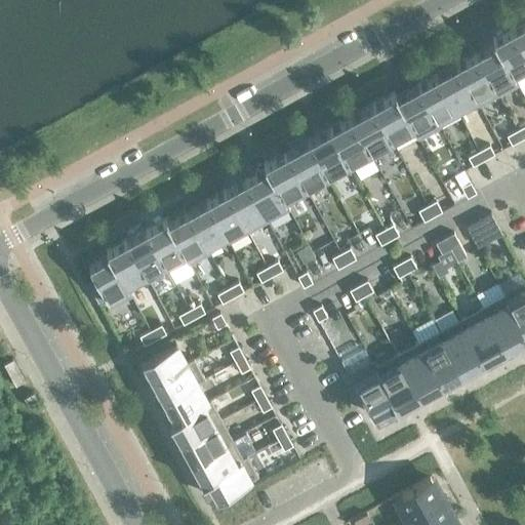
[(524,21),(513,28),(524,50),(524,21)]
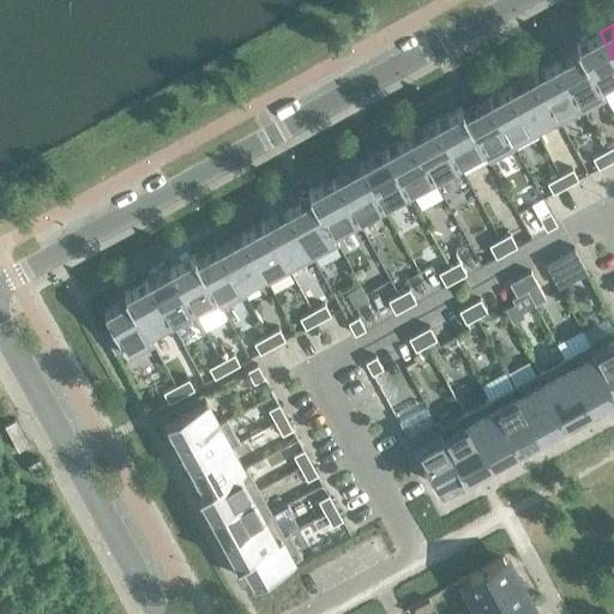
[(613,59),(600,32),(576,46),(578,50),(579,50),(599,85),(600,85),(603,92),(613,86),(613,59)]
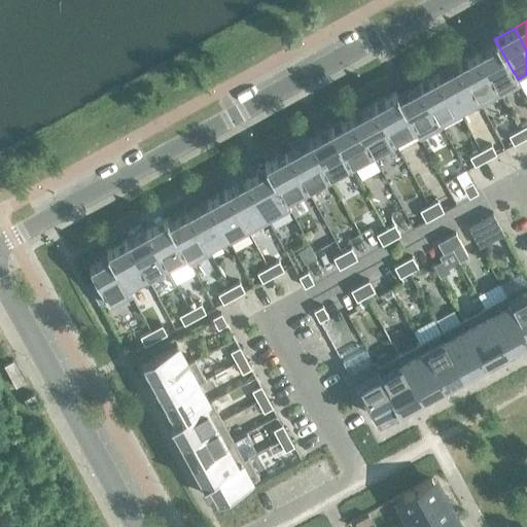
[(496,43),(478,54),(500,95),(521,83),(518,79),(515,73),(514,73),(497,43),(496,43)]
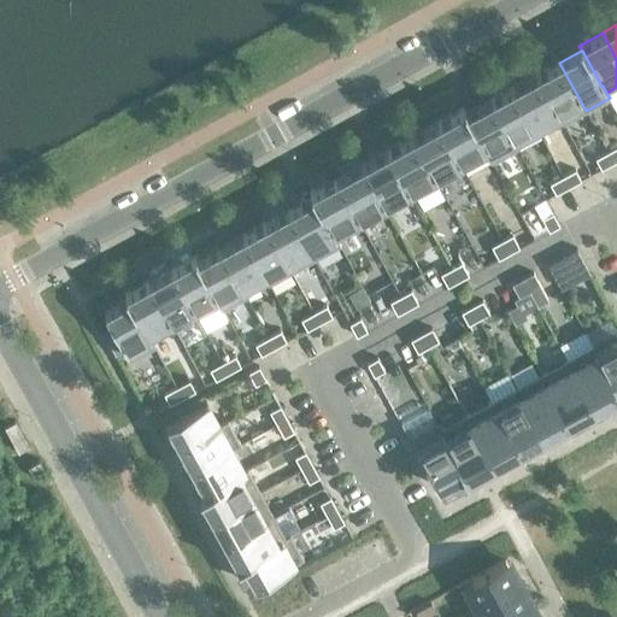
[(559,63),(536,76),(558,116),(563,123),(586,111),(559,63)]
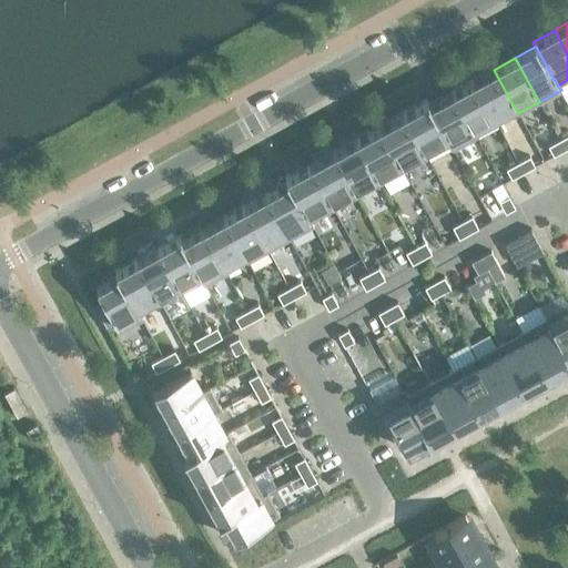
[(494,70),(473,81),(493,118),(514,107),(494,70)]
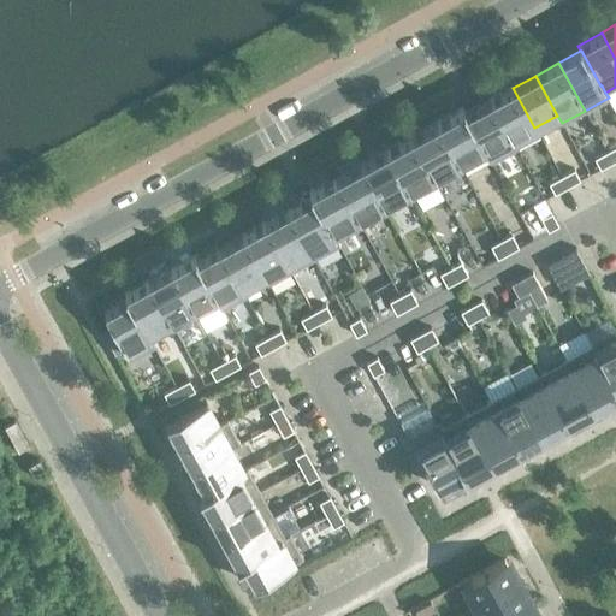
[(513,88),(490,100),(511,141),(515,138),(534,128),(513,88)]
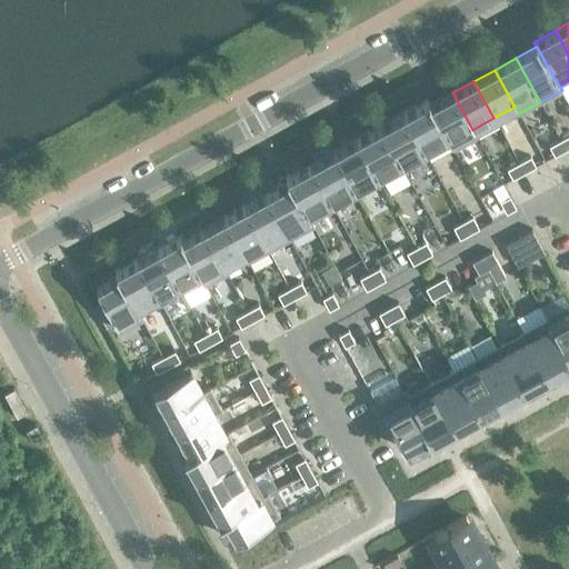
[(430,105),(429,106),(447,138),(446,138),(452,150),(480,136),(476,128),(472,130),(452,92),(430,105)]
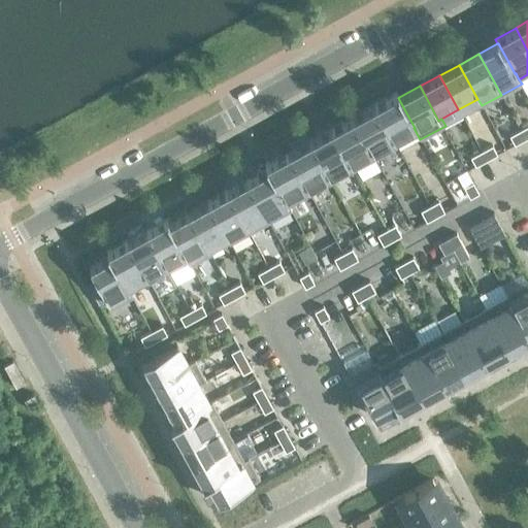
[(396,94),(374,105),(393,139),(414,128),(415,128),(398,98),(399,97),(397,93),(396,94)]
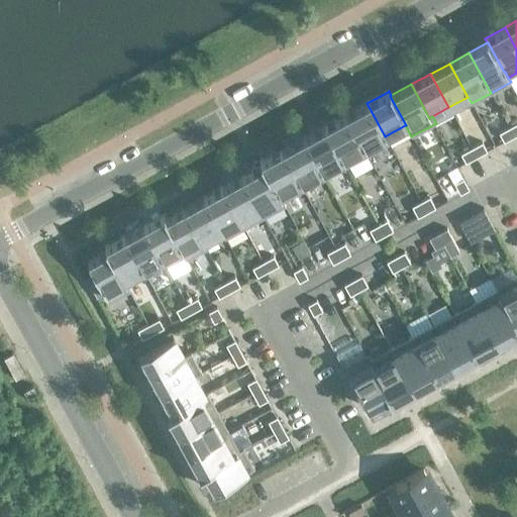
[(367,103),(345,115),(367,154),(388,143),(385,136),(367,103)]
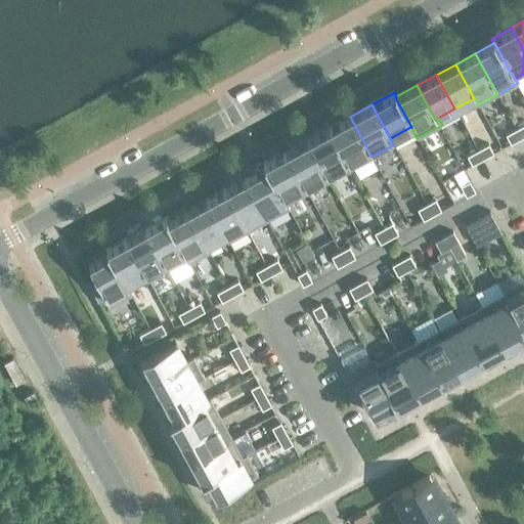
[(350,117),(329,128),(350,169),(372,157),(350,117)]
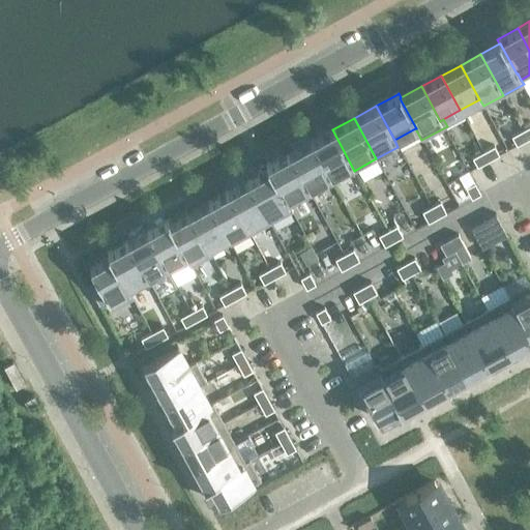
[(332,129),(311,142),(332,182),(354,171),(332,129)]
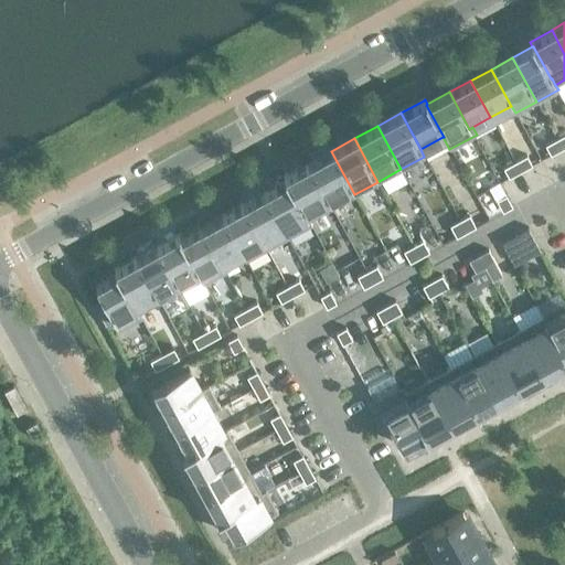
[(562,149),(556,139),(545,146),(551,156),(562,149)]
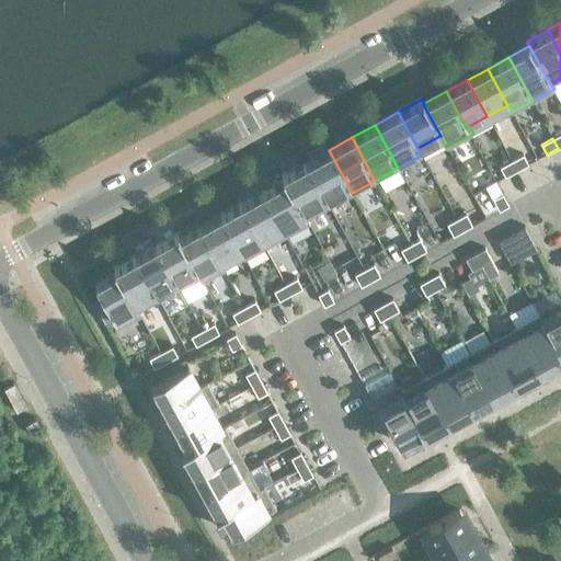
[(329,150),(306,162),(329,206),(352,193),(329,150)]
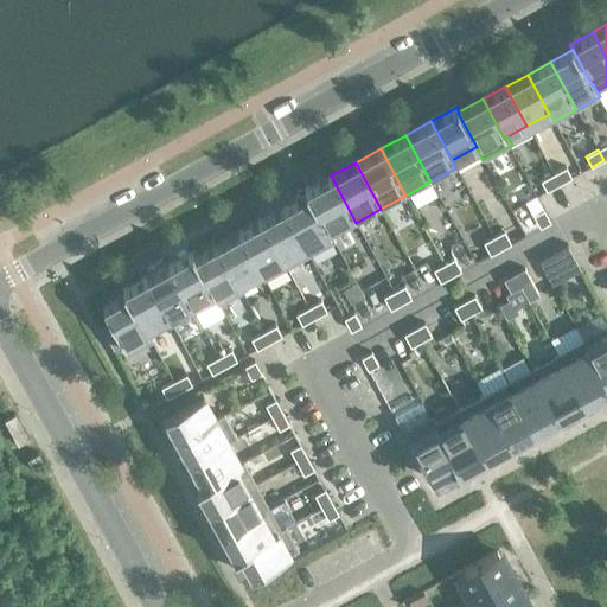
[(572,178),(566,167),(553,174),(558,185),(572,178)]
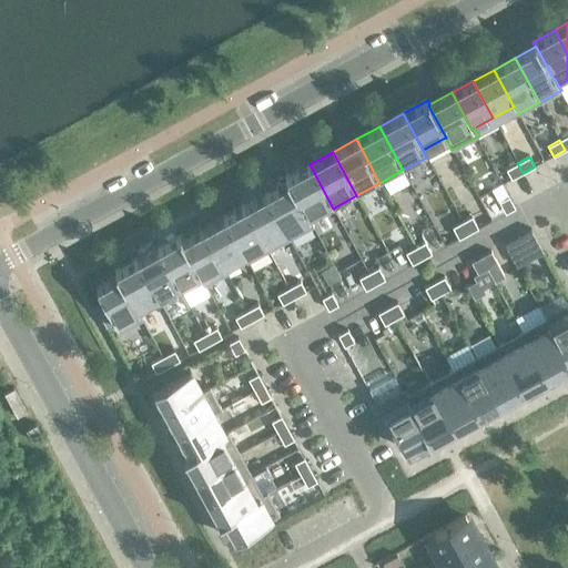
[(523,173),(517,163),(506,170),(511,179),(523,173)]
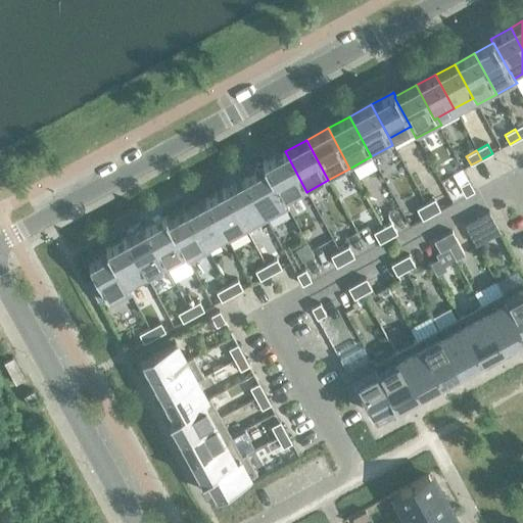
[(285,151),(263,163),(265,168),(266,168),(282,197),(286,203),(306,192),(285,151)]
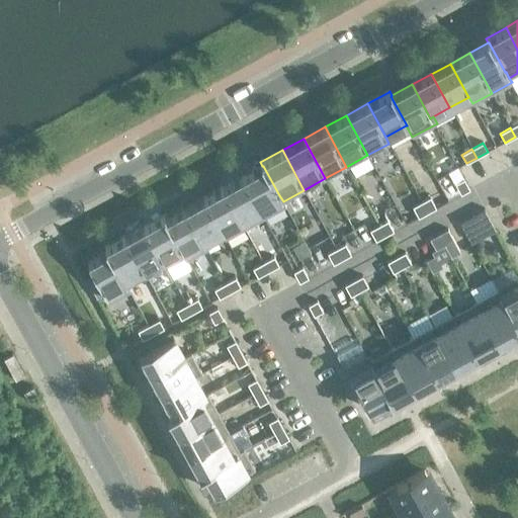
[(262,166),(242,177),(263,218),(285,205),(283,201),(279,195),(263,166),(262,166)]
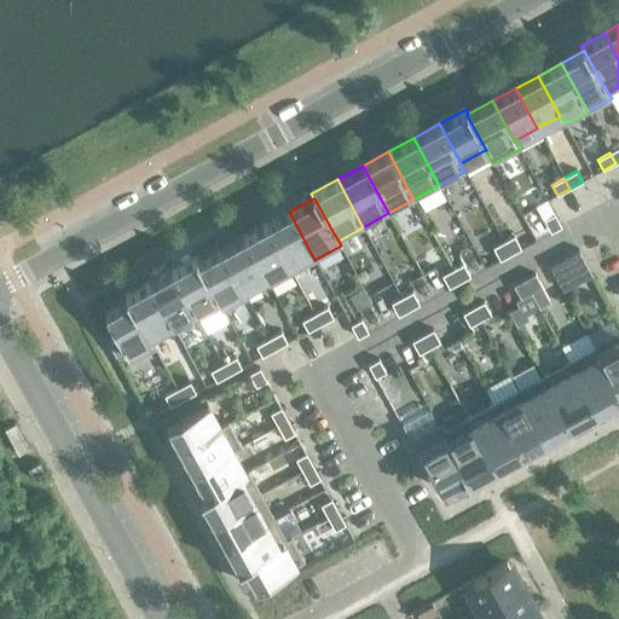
[(289,212),(266,225),(293,273),(314,260),(289,212)]
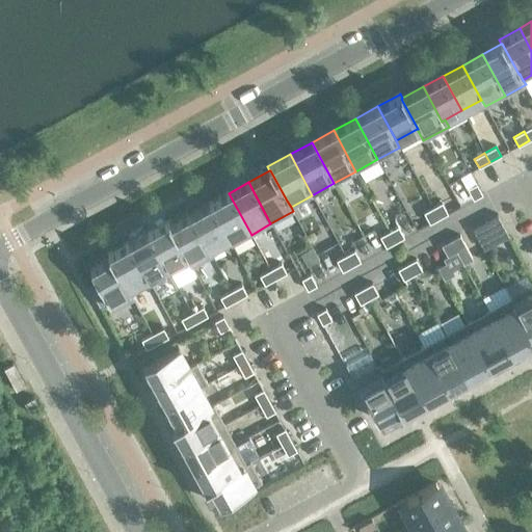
[(482,194),(476,184),(468,189),(473,200),(482,194)]
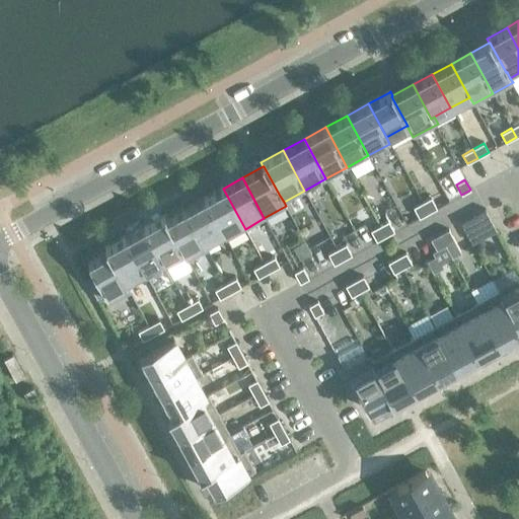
[(223,189),(204,199),(222,232),(226,239),(245,229),(223,189)]
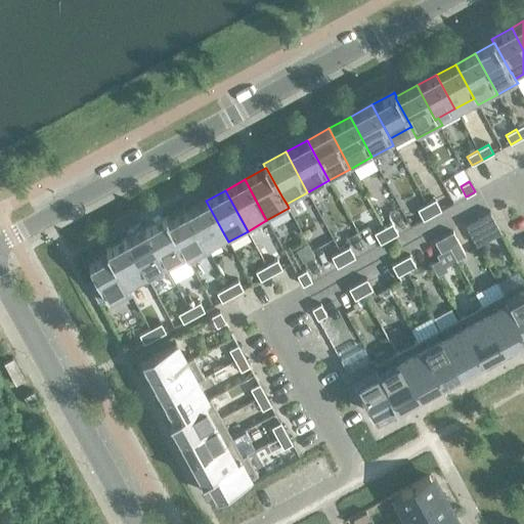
[(441,211),(435,200),(426,205),(432,215),(441,211)]
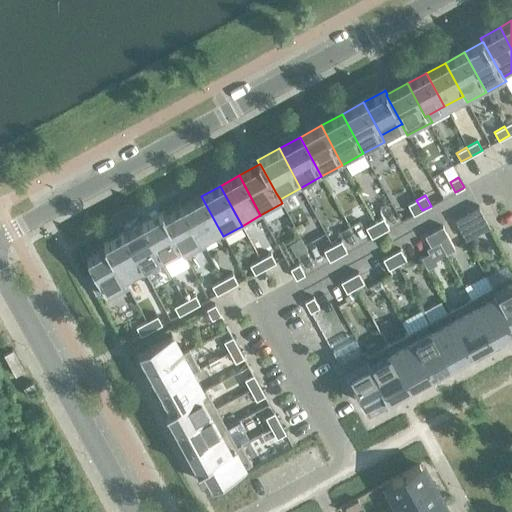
[(201,196),(182,206),(200,240),(219,229),(201,196)]
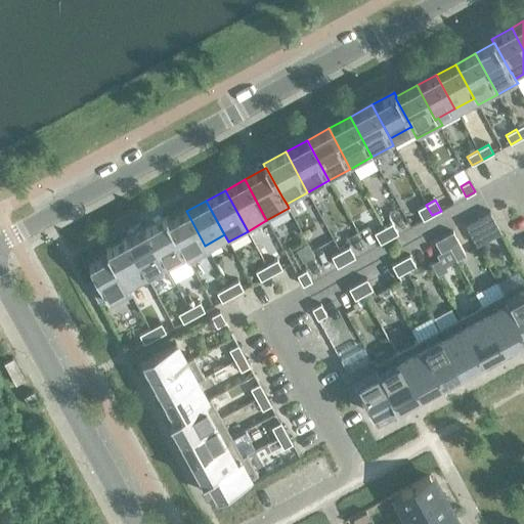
[(432,215),(426,205),(417,210),(423,220),(432,215)]
